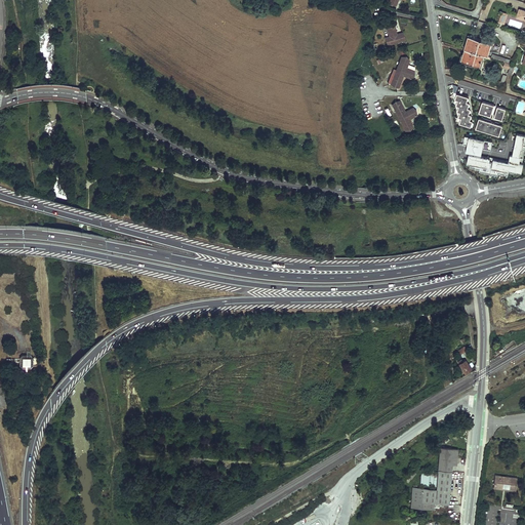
[(524,10),(519,9),(516,16),(523,19),(524,18),(524,10)]
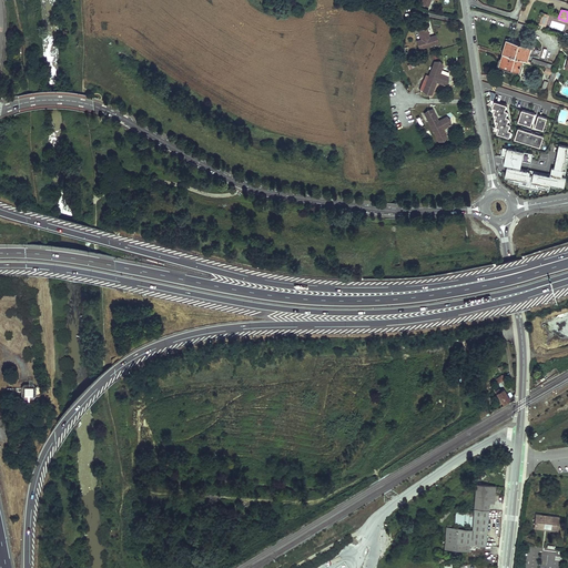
[(545,26),(548,14),(543,12),(539,23),(545,26)]
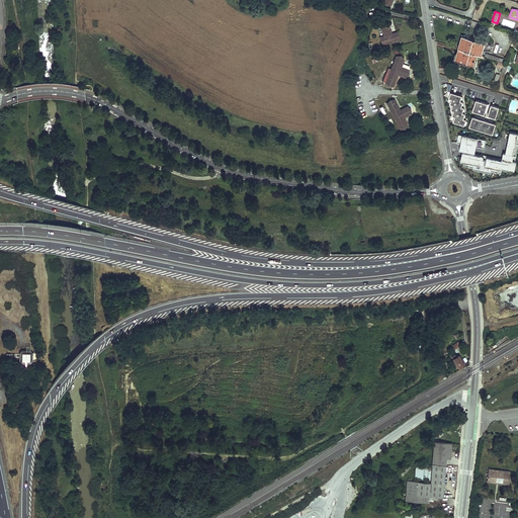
[(392,31),(390,25),(381,27),(383,36),(379,37),(382,45),(400,39),(398,31),(392,32),(391,33),(391,31),(392,31)]
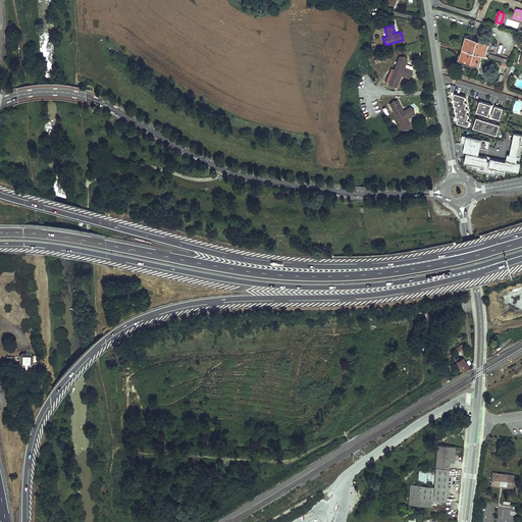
[(466,37),(462,49),(480,54),(484,55),(487,44),(466,37)]
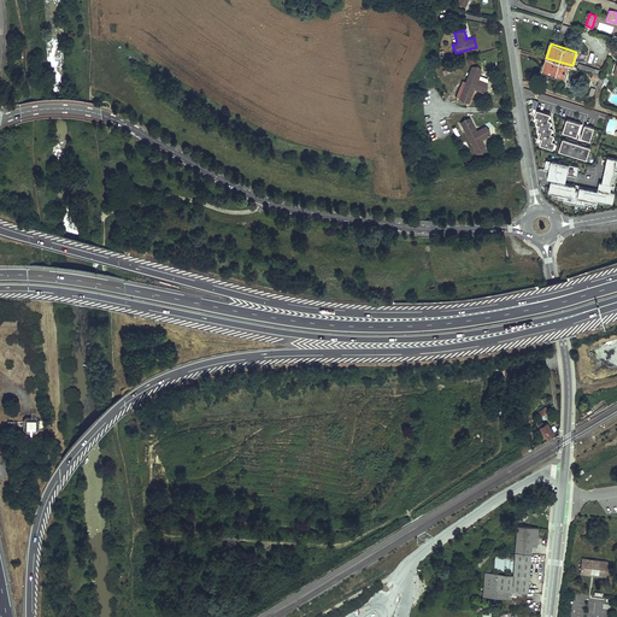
[(546,58),(542,71),(564,78),(568,64),(546,58)]
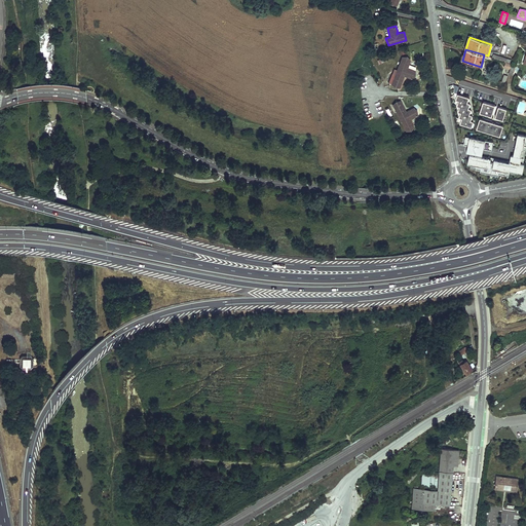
[(407,57),(402,57),(391,84),(396,87),(400,87),(405,76),(412,79),(416,75),(415,70),(408,68),(411,60),(407,57)]
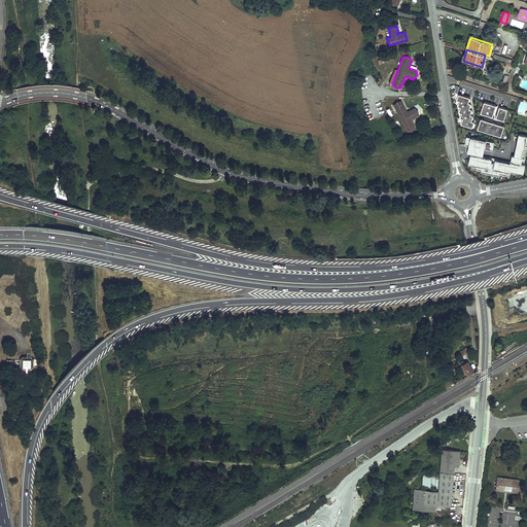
[(468,103),(469,98),(459,95),(455,110),(461,112),(458,125),(472,128),(473,123),(471,121),(472,115),(469,114),(472,104),(468,103)]
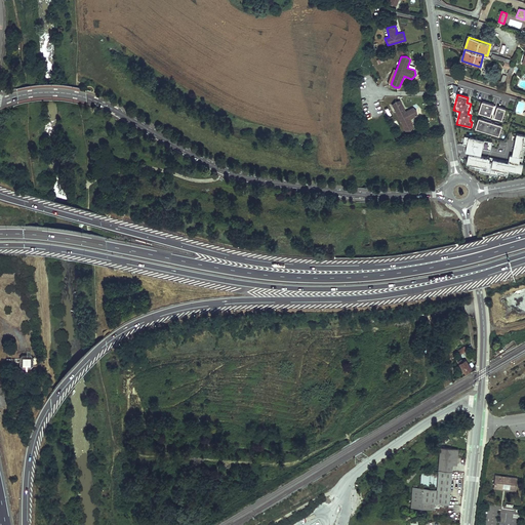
[(395,101),(392,105),(405,131),(410,130),(413,126),(410,119),(416,116),(416,111),(412,107),(405,111),(400,101),(395,101)]
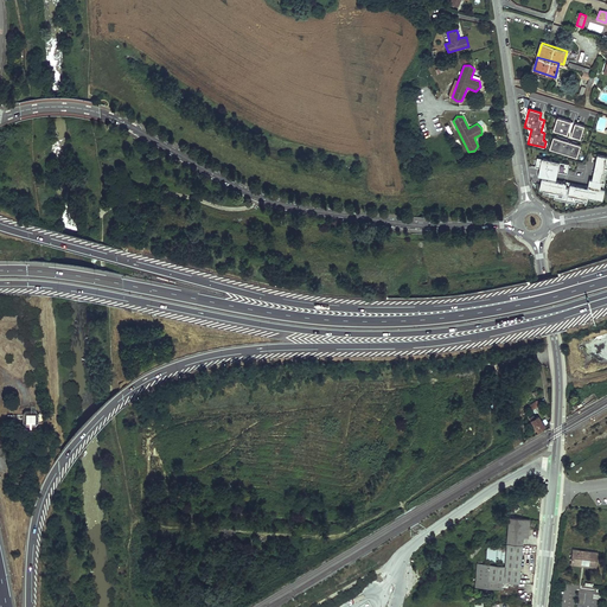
[(567,135),(568,131),(570,132),(572,128),(569,127),(570,123),(555,119),(551,131),(567,135)]
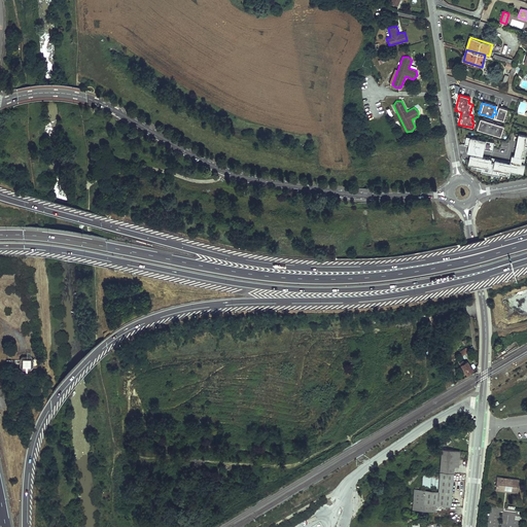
[(511,127),(515,113),(506,110),(502,124),(511,127)]
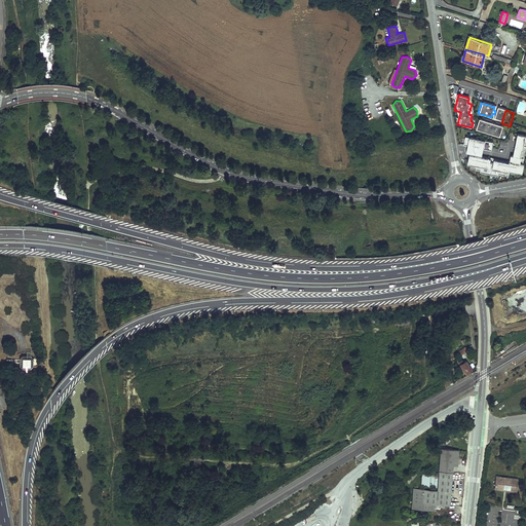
[(499,138),(503,126),(480,118),(476,129),(499,138)]
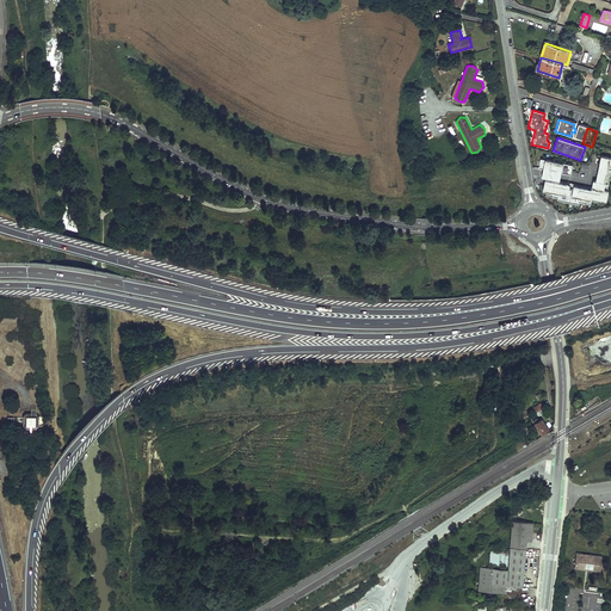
[(599,156),(594,187),(560,183),(562,162),(544,160),(542,179),(544,179),(543,192),(561,195),(560,199),(571,201),(571,197),(606,202),(609,191),(605,190),(609,158),(599,156)]
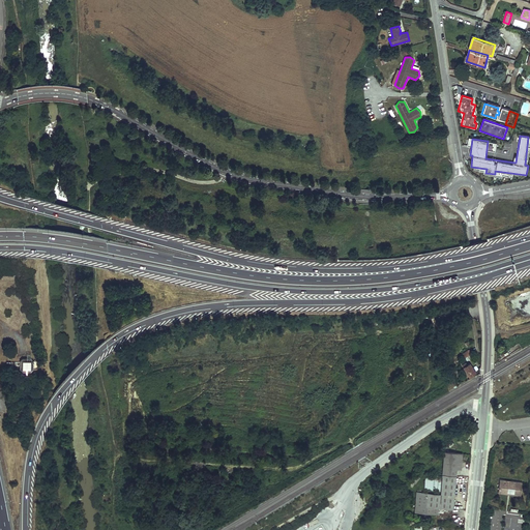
[(22,358),(20,361),(20,369),(22,372),(30,372),(33,370),(33,361),(30,358),(22,358)]
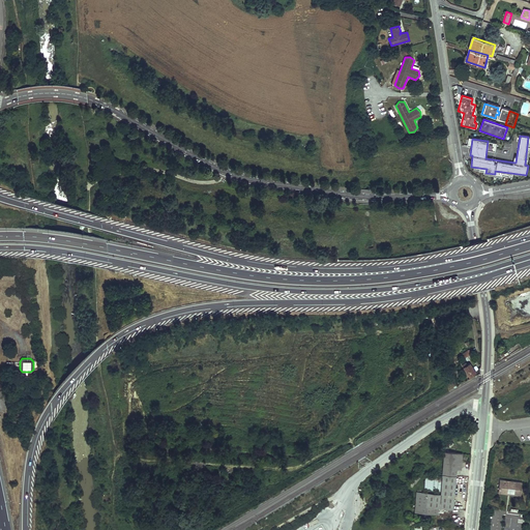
[(464,366),(469,376),(475,372),(470,363),(467,364),(466,361),(463,363),(464,366)]
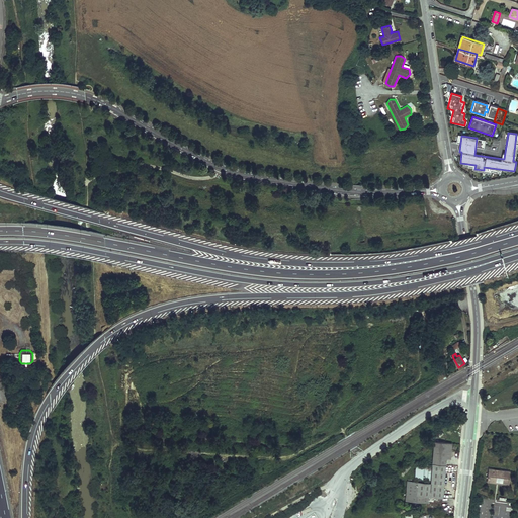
[(410,483),(409,502),(428,503),(428,497),(442,498),(445,459),(450,459),(451,444),(433,443),(430,484),(410,483)]
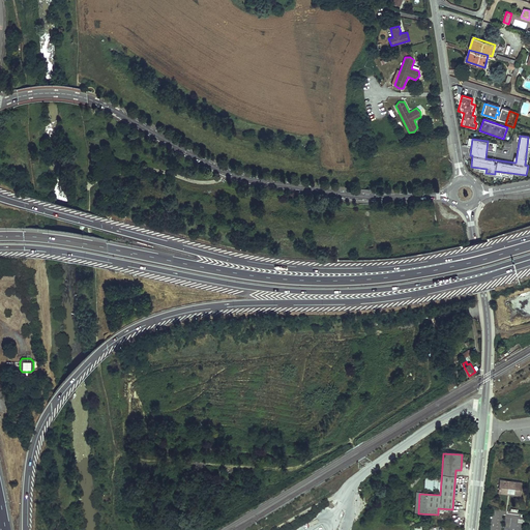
[(424,477),(423,489),(432,490),(433,478),(424,477)]
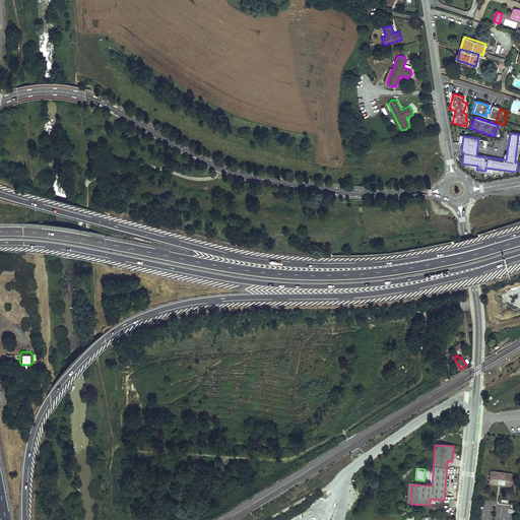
[(492,471),(491,482),(500,483),(500,479),(506,479),(506,483),(506,486),(512,488),(513,473),(492,471)]
